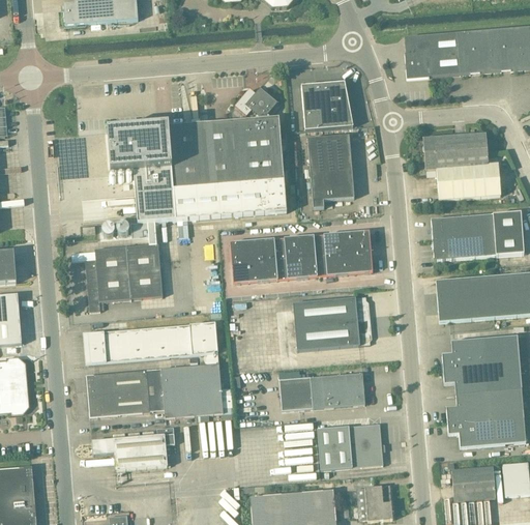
[(65,24),(138,18),(136,0),(74,0),(74,2),(63,2),(65,24)]
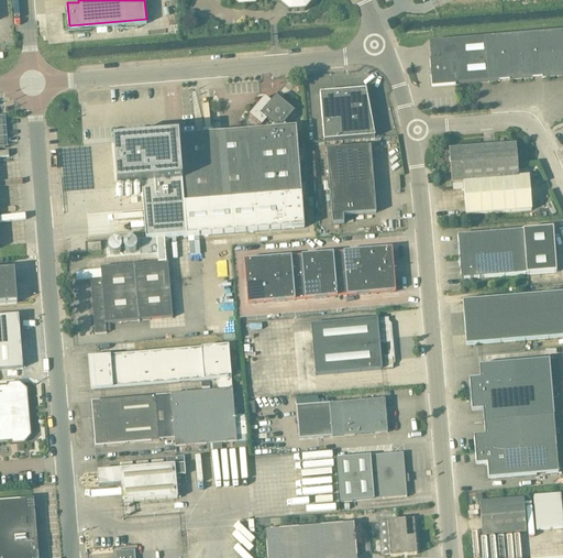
[(562,28),(429,39),(433,83),(562,72),(562,28)]
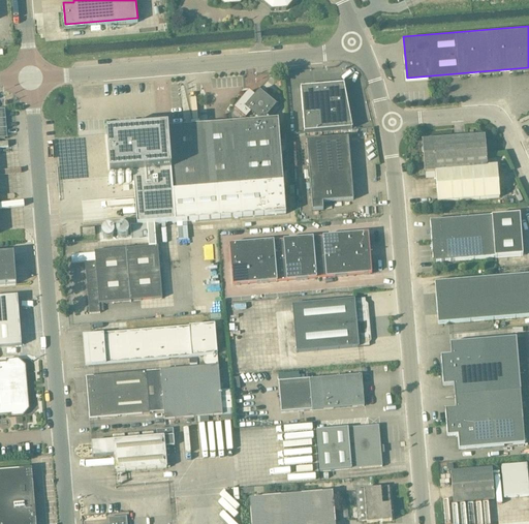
[(352,125),(344,81),(301,84),(304,129),(352,125)]
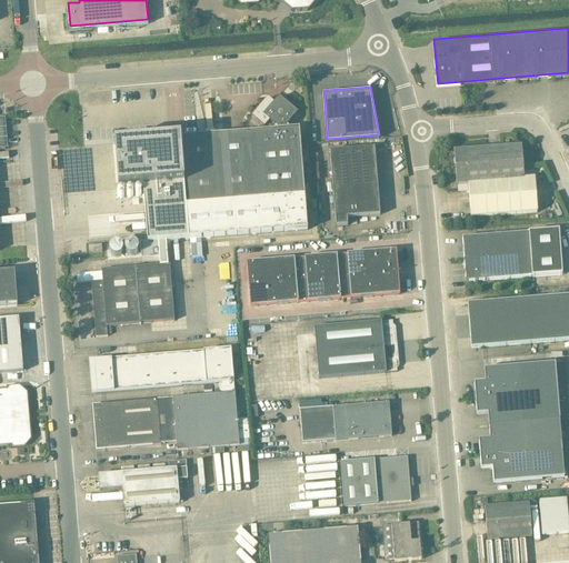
[(187,208),(178,208),(179,222),(188,222),(189,235),(308,225),(299,124),(291,126),(287,121),(298,109),(279,93),(273,99),(268,94),(258,107),(256,104),(255,106),(253,107),(251,109),(250,110),(250,111),(249,112),(248,113),(248,114),(247,116),(247,118),(247,119),(246,120),(246,122),(246,123),(246,124),(246,126),(246,127),(246,128),(246,129),(181,134),(187,208)]
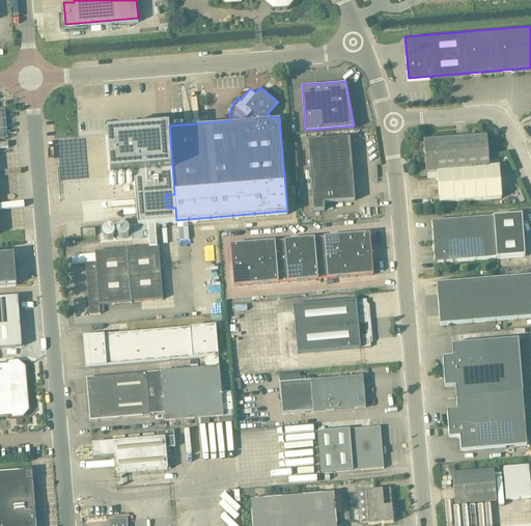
[(174,194),(169,126),(108,131),(111,172),(134,170),(138,222),(147,222),(149,237),(149,244),(157,244),(156,221),(176,220),(175,208),(167,208),(166,194),(174,194)]
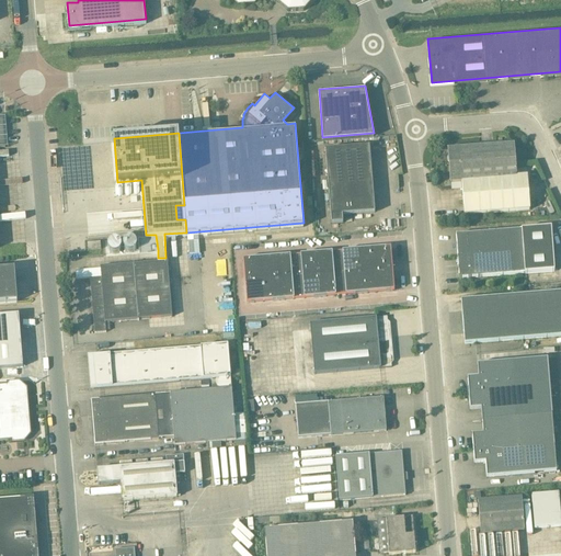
[(370,142),(325,146),(331,219),(343,218),(343,211),(375,208),(370,142)]
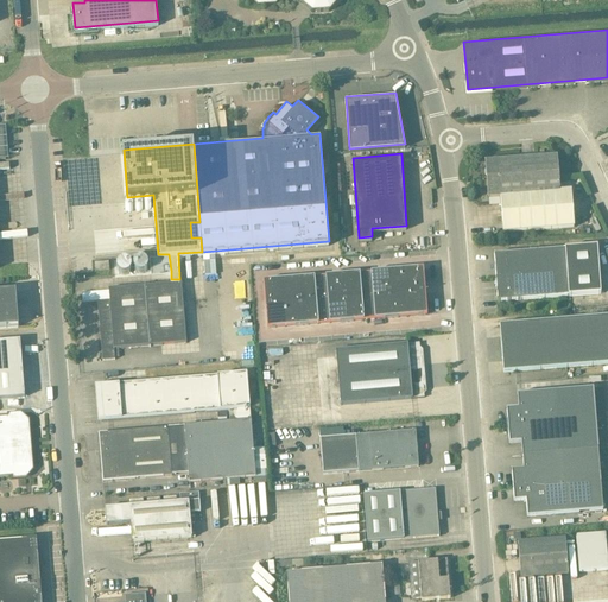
[(576,223),(572,188),(562,188),(559,153),(487,158),(489,195),(502,194),(505,229),(576,223)]
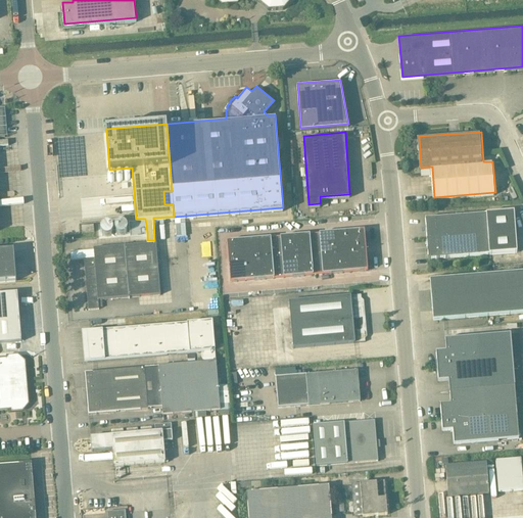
[(514,208),(426,215),(428,255),(517,248),(514,208)]
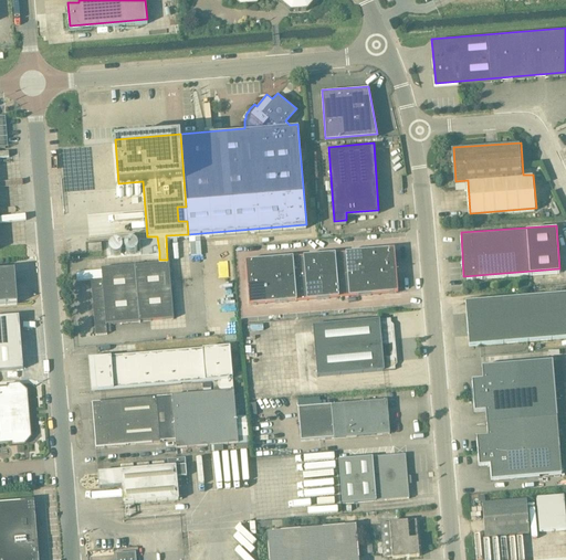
[(159,252),(157,236),(147,236),(139,238),(140,253),(159,252)]
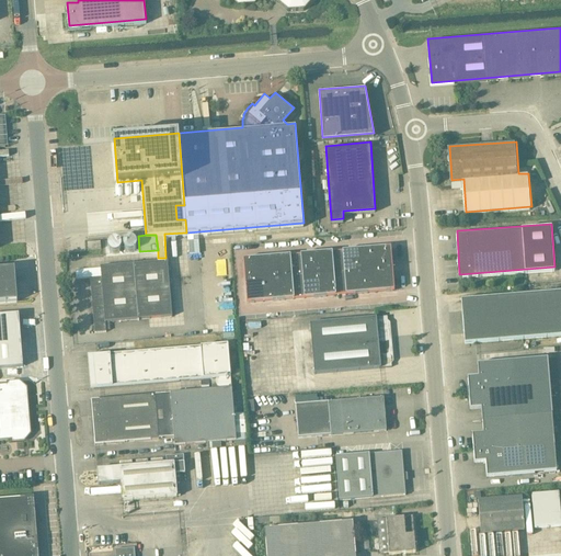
[(101,245),(100,237),(87,238),(88,246),(101,245)]
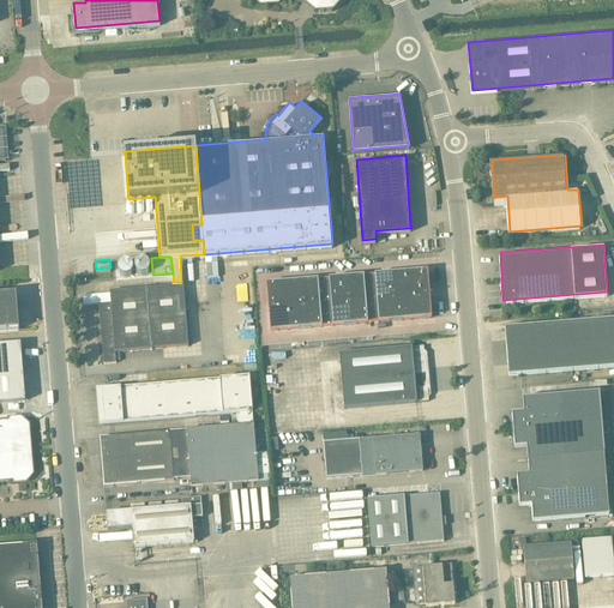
[(427,265),(266,278),(270,326),(432,313),(427,265)]
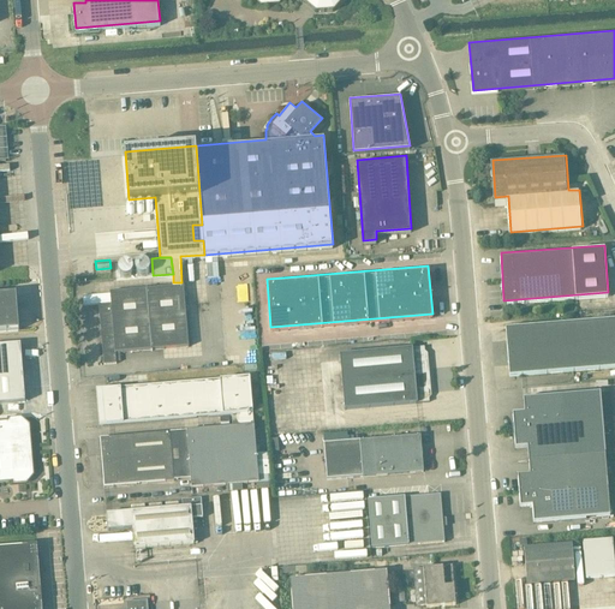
[(224,304),(238,303),(237,275),(222,275),(224,304)]
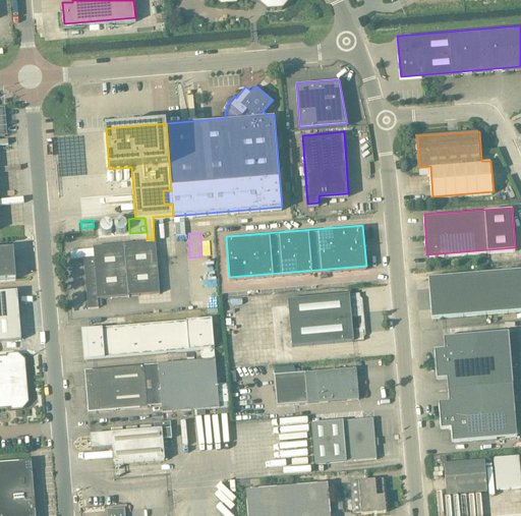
[(83,278),(84,283),(85,283),(88,305),(98,304),(98,295),(160,290),(156,239),(154,239),(147,239),(93,244),(94,254),(83,255),(85,278),(83,278)]
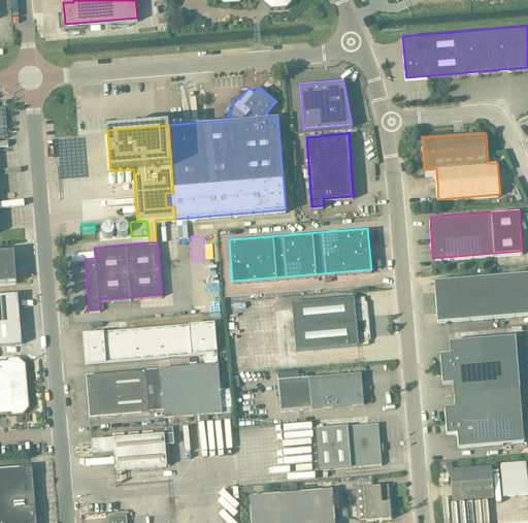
[(0,281),(15,281),(13,249),(0,250),(0,281)]
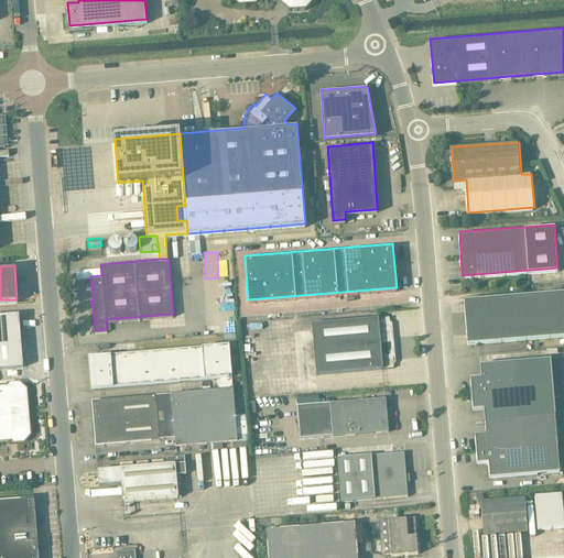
[(563,288),(463,297),(467,341),(563,332),(563,288)]
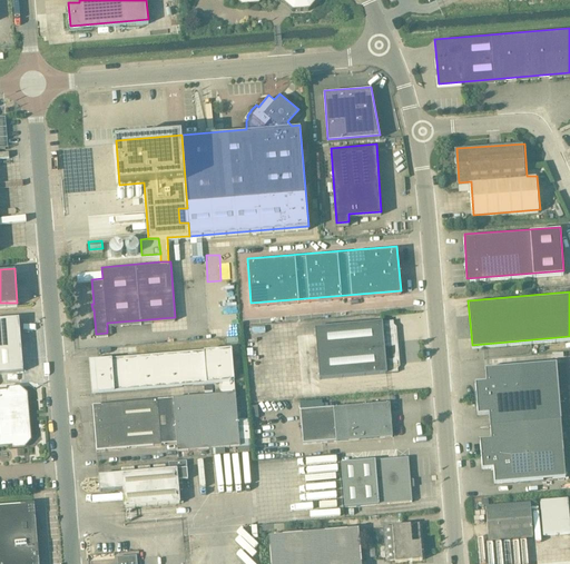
[(19,315),(0,315),(0,369),(23,367),(19,315)]
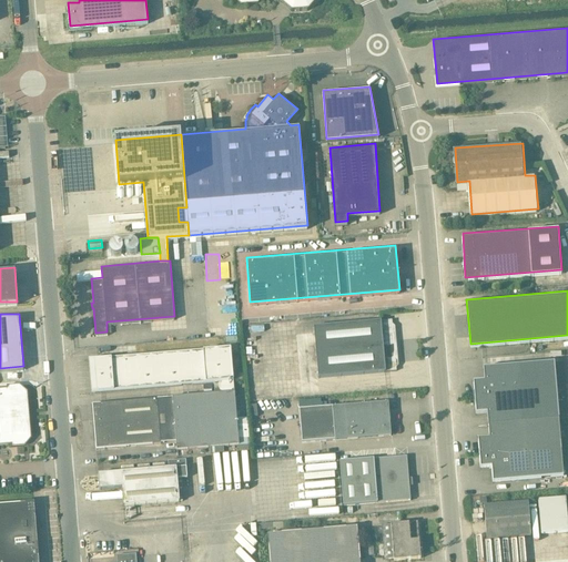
[(396,367),(396,364),(398,361),(395,323),(392,320),(392,316),(314,323),(318,374),(396,367)]
